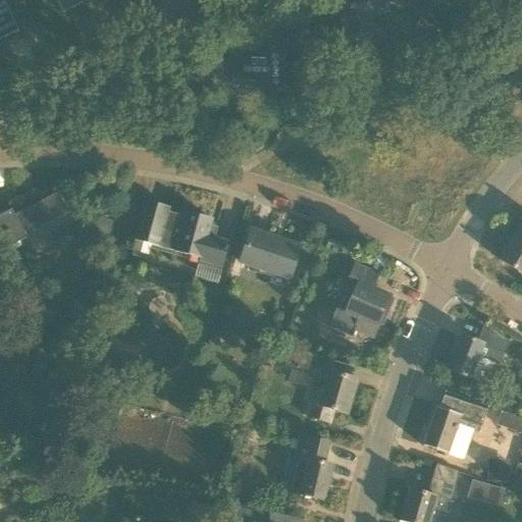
[(0,0),(0,37),(15,29),(1,0),(0,0)]
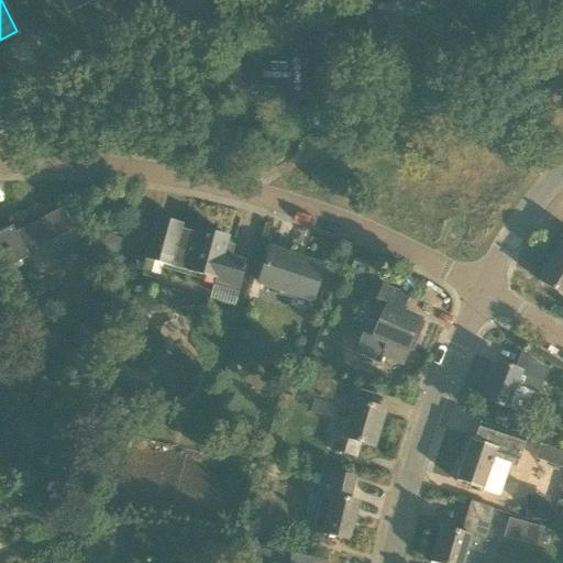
[(59,0),(65,11),(86,0),(59,0)]
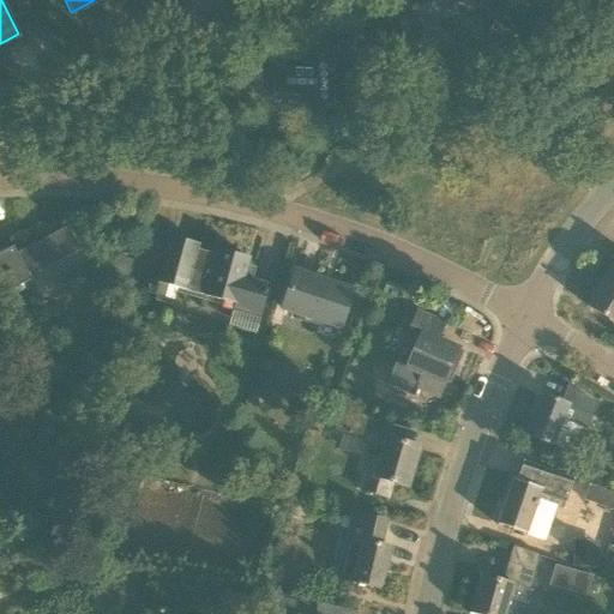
[(474,10),(476,18),(485,42),(513,31),(503,0),(391,0),(410,58),(444,47),(435,22),(474,10)]
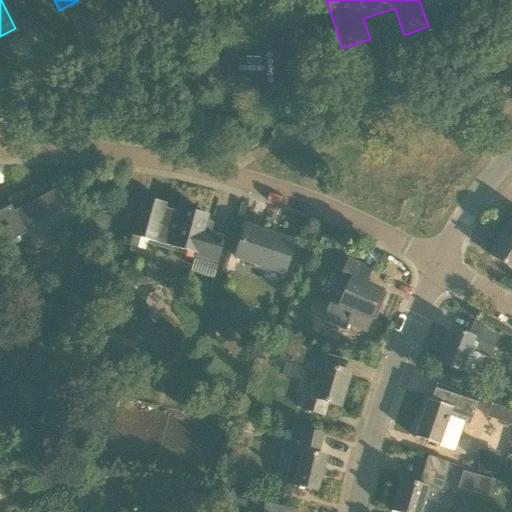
[(289,88),(287,38),(265,38),(266,43),(260,43),(257,46),(257,50),(226,48),(225,61),(204,59),(203,81),(226,82),(226,78),(267,79),(267,89),(289,88)]
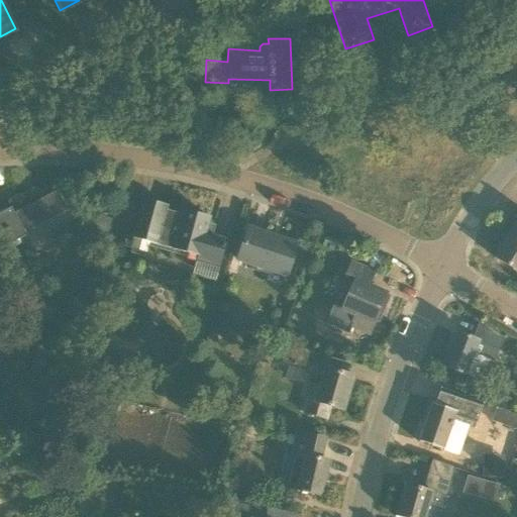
[(26,233),(66,212),(68,211),(58,190),(57,191),(14,214),(11,208),(0,214),(0,246),(1,249),(27,236),(26,233)]
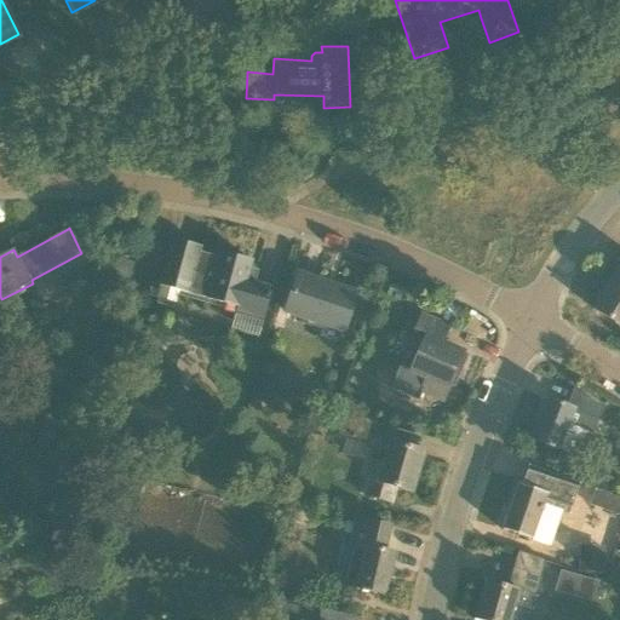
[(258,338),(264,315),(270,294),(268,293),(269,288),(253,283),(256,275),(248,274),(252,260),(219,252),(217,262),(199,256),(201,247),(173,240),(171,247),(162,245),(150,285),(160,287),(156,300),(176,305),(179,292),(237,308),(231,331),(258,338)]
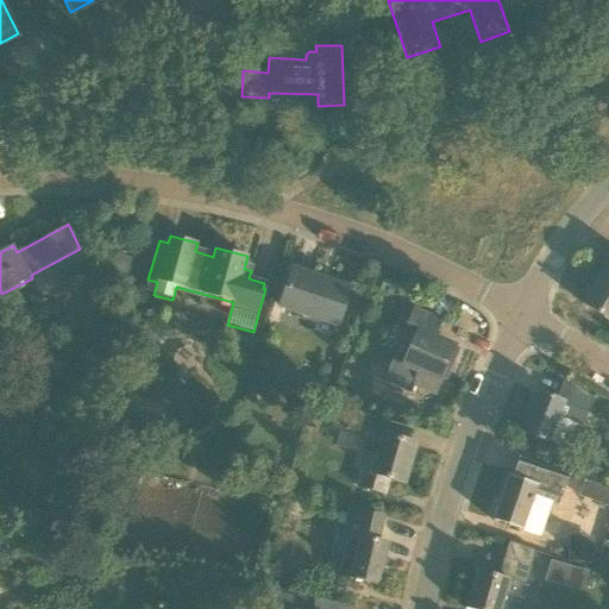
[(608,284),(608,259),(598,278),(608,284)]
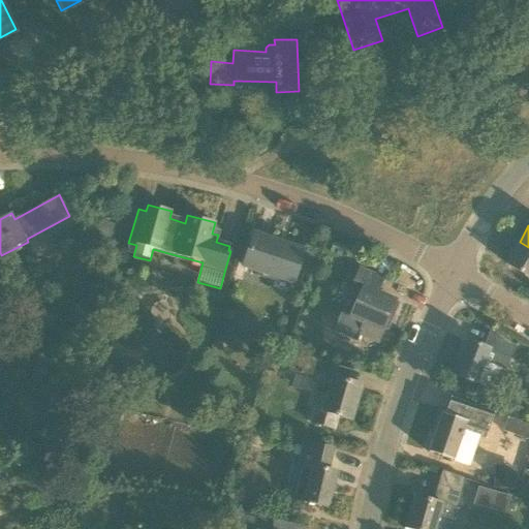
[(289,293),(293,283),(304,250),(255,234),(244,266),(276,277),(273,287),(289,293)]
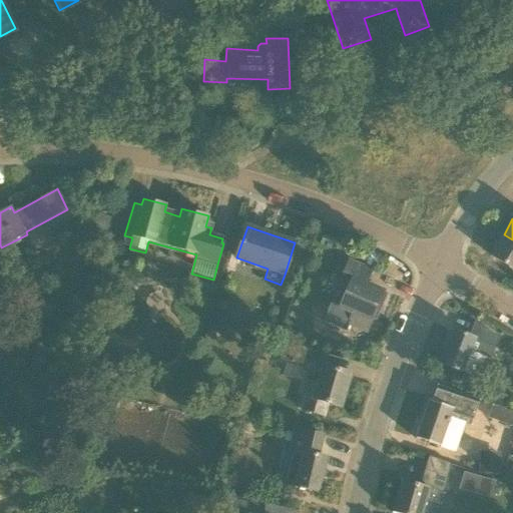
[(512,270),(512,239),(504,234),(490,255),(512,270)]
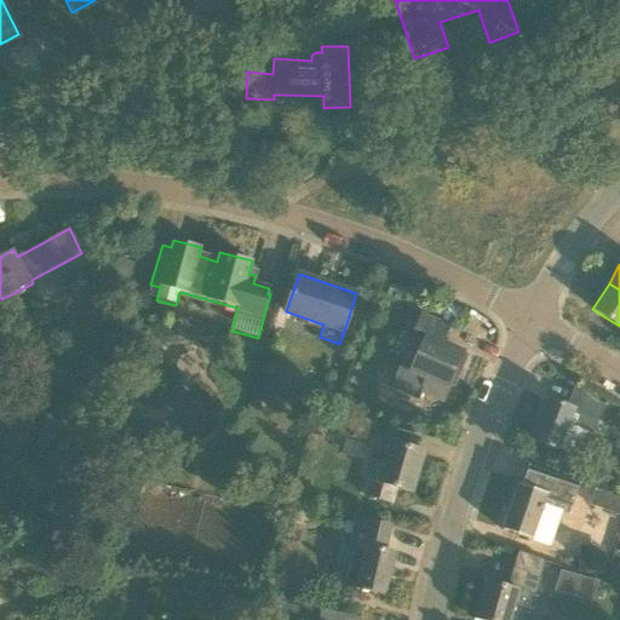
[(449,327),(422,316),(419,320),(409,316),(403,331),(413,334),(411,339),(423,344),(408,377),(405,375),(399,390),(418,397),(420,391),(442,401),(449,384),(453,386),(460,371),(457,368),(463,352),(442,344),(449,327)]
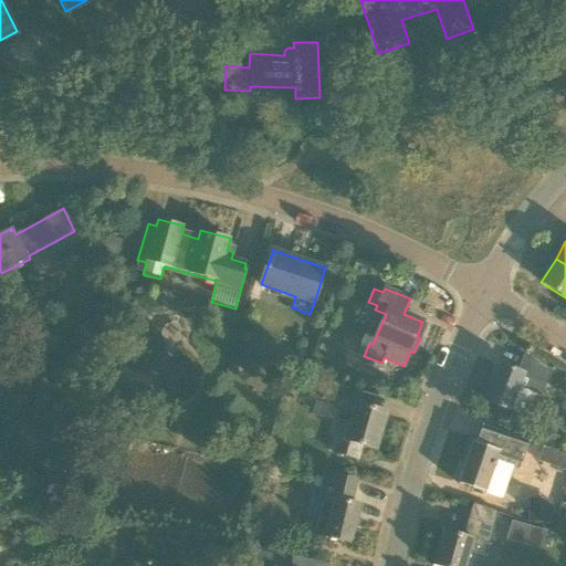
[(541,397),(551,373),(525,357),(519,371),(500,365),(485,401),(509,411),(519,387),(528,391),(541,397)]
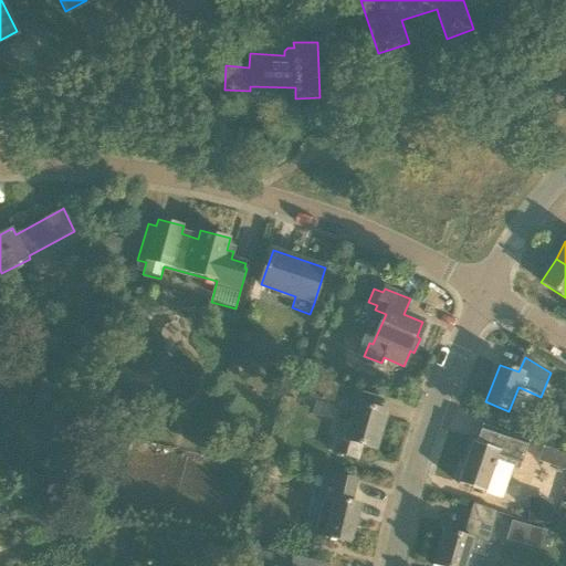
[(387,412),(345,400),(347,387),(326,381),(313,378),(308,397),(336,404),(334,408),(337,409),(353,415),(350,422),(342,420),(333,452),(357,460),(362,446),(376,450),(387,412)]
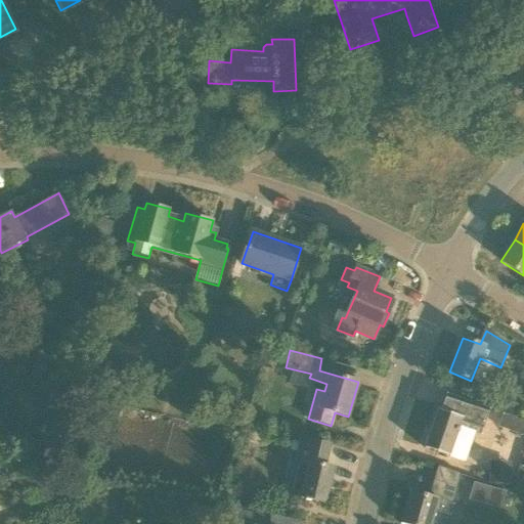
[(64,389),(52,389),(52,403),(64,403),(64,389)]
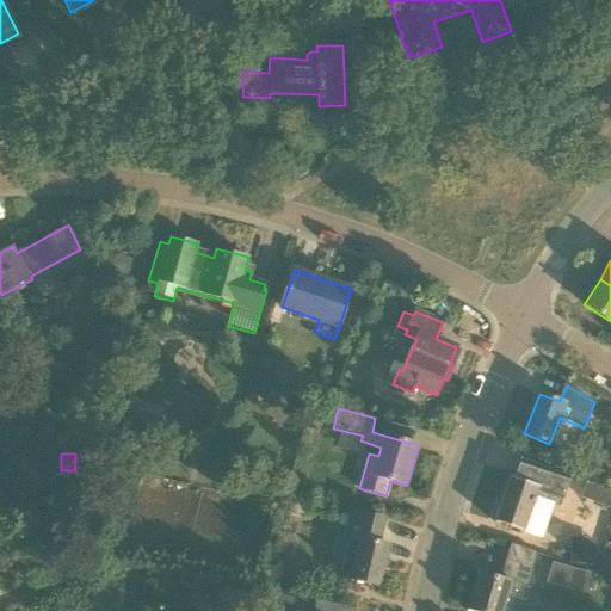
[(561,504),(571,477),(520,461),(513,479),(510,477),(494,522),(543,538),(556,503),(561,504)]
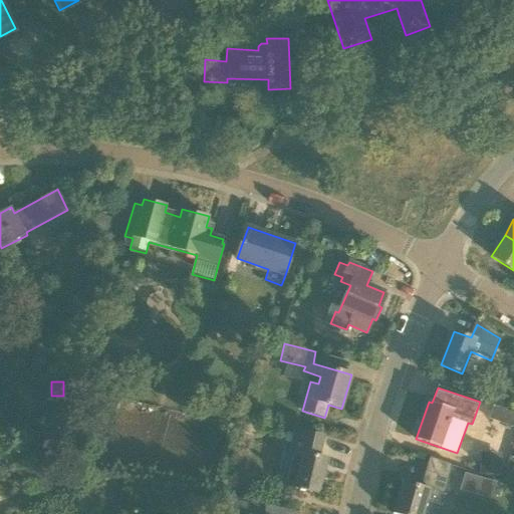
[(513,412),(494,404),(489,418),(512,427),(513,421),(513,412)]
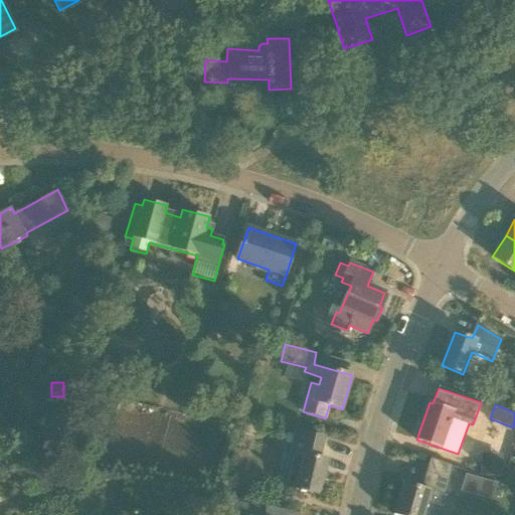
[(324,494),(327,481),(323,480),(328,460),(319,458),(323,437),(297,431),(284,486),(320,495),(324,494)]
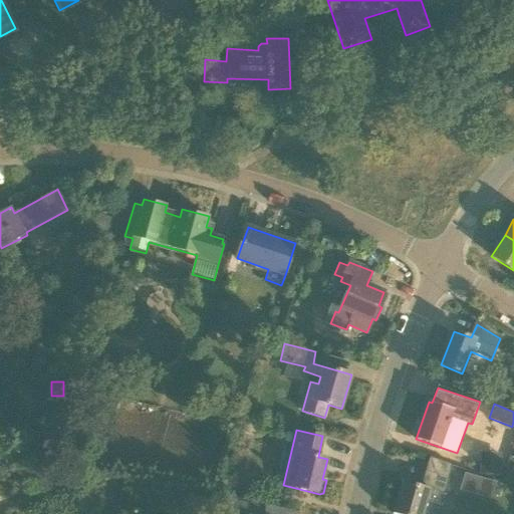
[(443,500),(449,478),(453,465),(430,458),(422,487),(403,481),(393,513),(438,513),(439,511),(443,500)]
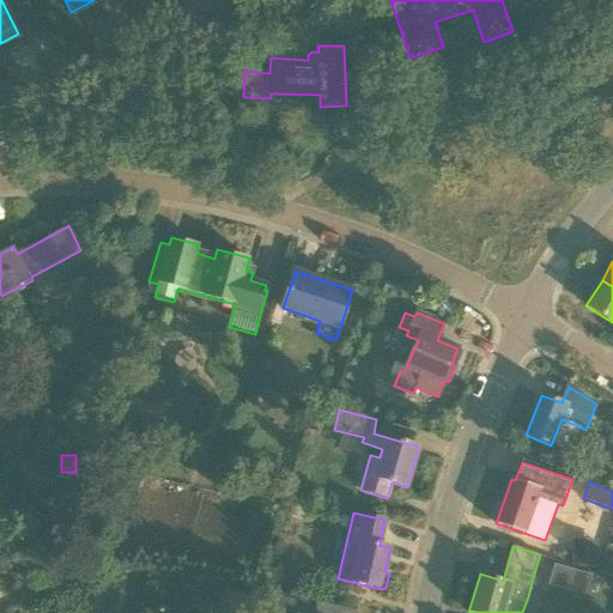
[(571,547),(571,565),(598,565),(598,547),(571,547)]
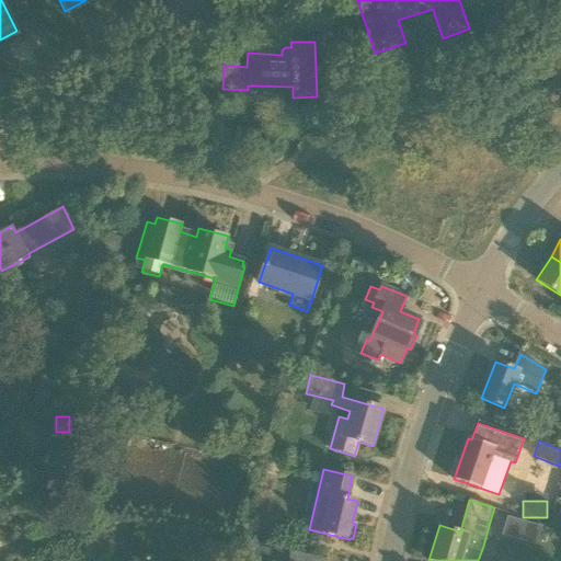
[(560,510),(560,512),(551,526),(560,531),(560,510)]
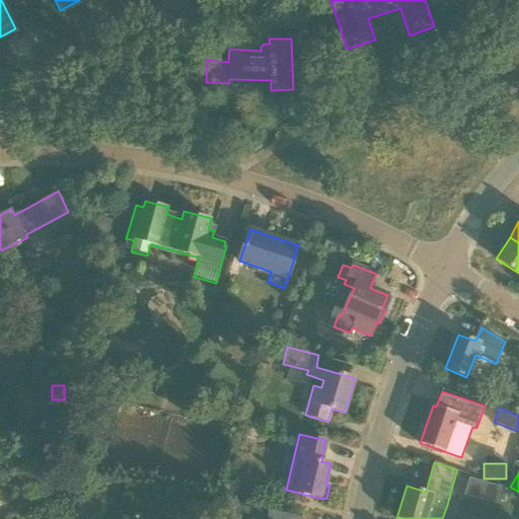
[(467,475),(462,493),(495,503),(500,485),(467,475)]
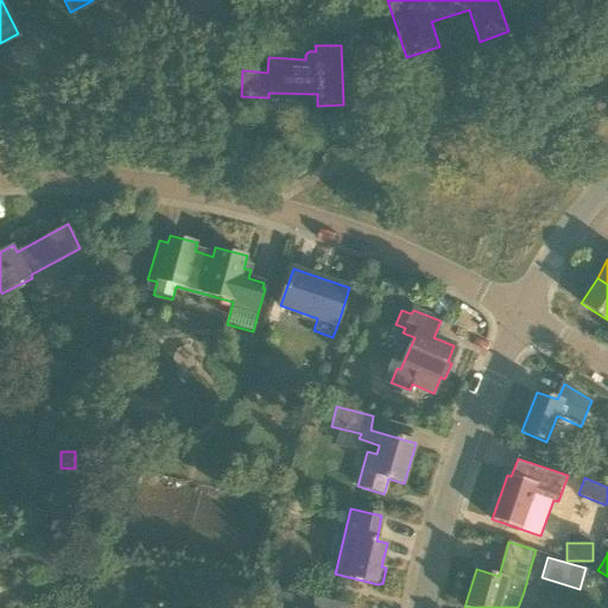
[(279,575),(276,589),(293,594),(297,594),(301,580),(279,575)]
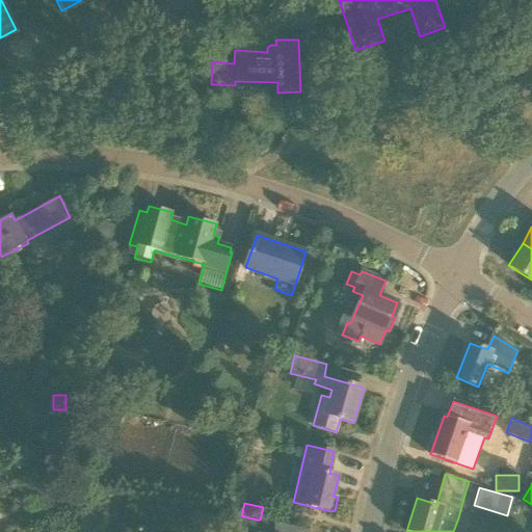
[(241,517),(238,530),(246,531),(248,531),(249,529),(254,530),(256,522),(257,521),(241,517)]
